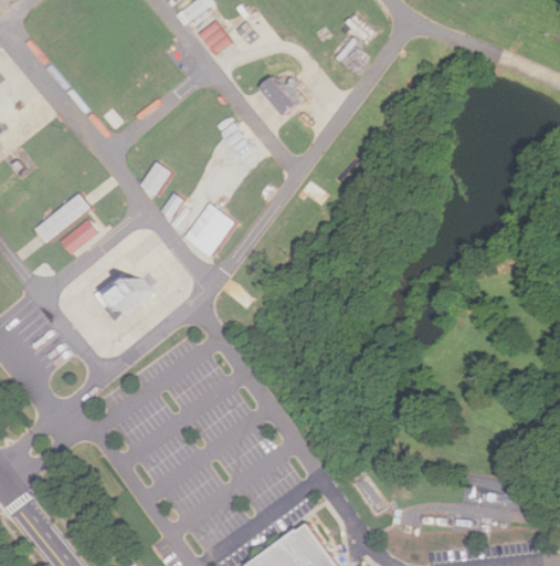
[(212,55),(230,43),(215,21),(198,33),(212,55)]
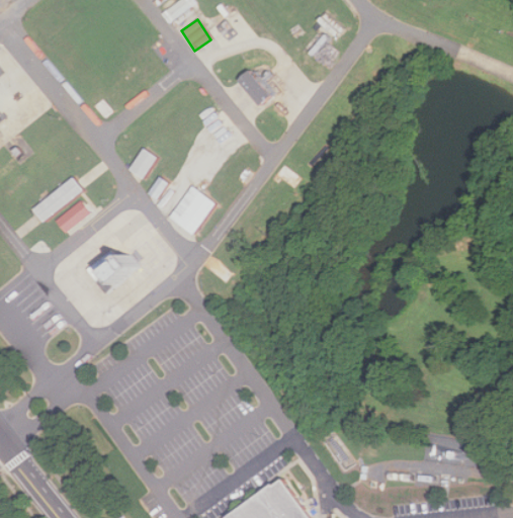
[(315,32),(301,48),(311,57),(331,34),(316,20),(310,27),(315,32)]
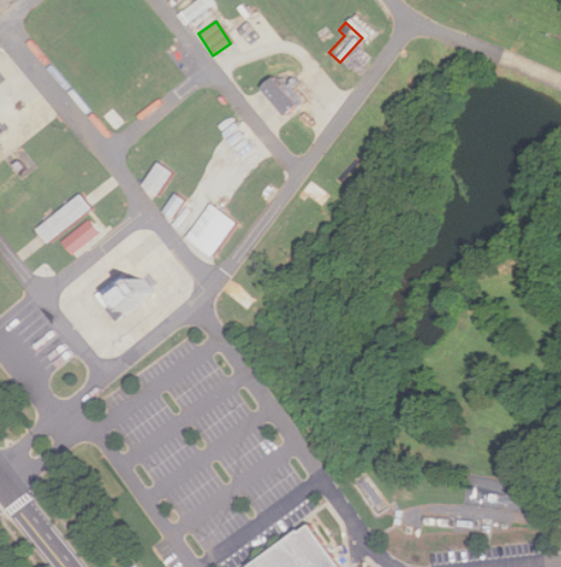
[(260,88),(283,115),(295,106),(272,78),(260,88)]
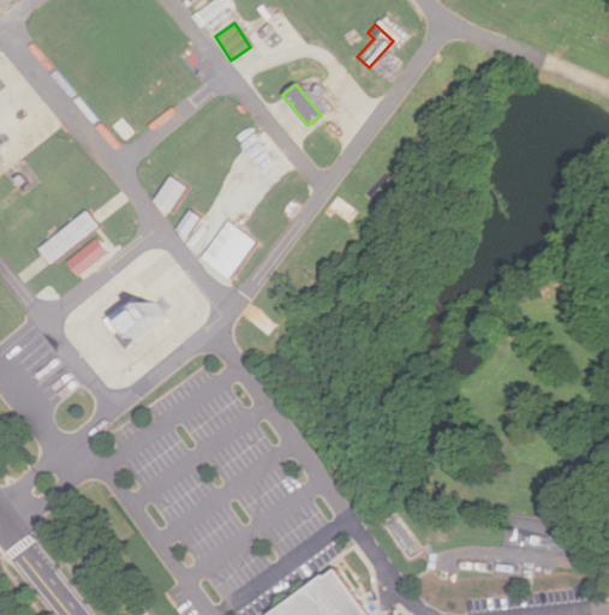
[(186,187),(168,213),(153,202),(171,177),(186,187)]
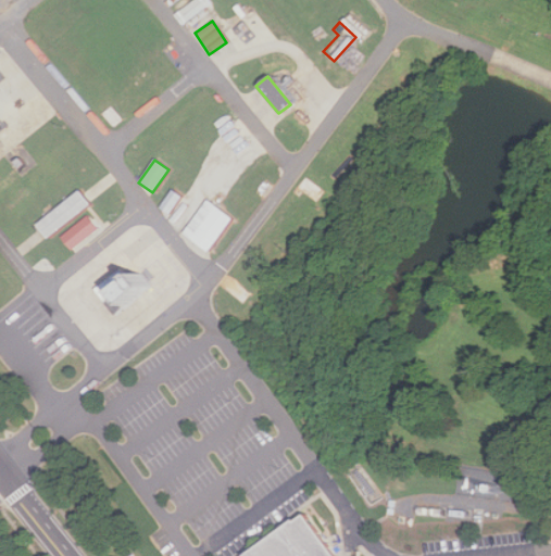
[(87,204),(45,237),(35,223),(77,190),(87,204)]
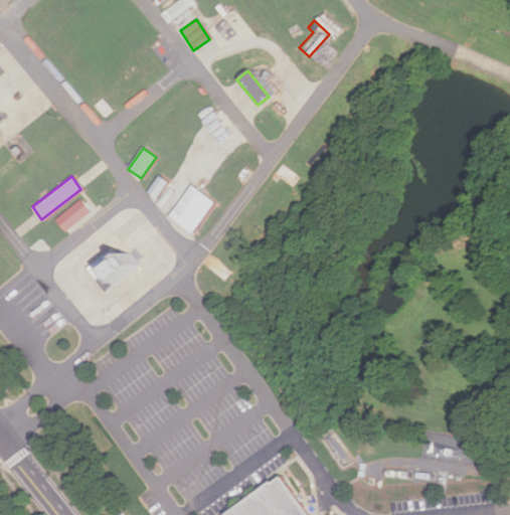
[(213,202),(191,232),(168,215),(190,185),(213,202)]
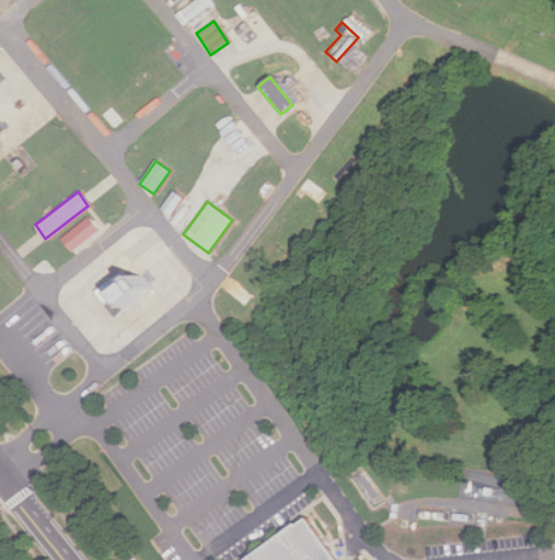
[(95,230),(69,252),(58,238),(84,217),(95,230)]
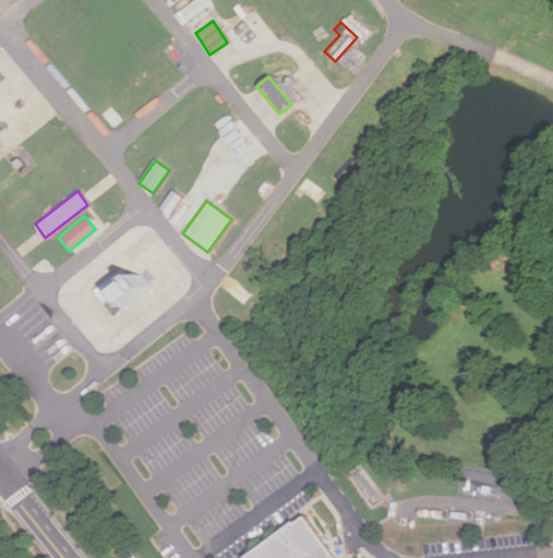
[(147,289),(112,317),(92,291),(118,270),(128,282),(136,276),(147,289)]
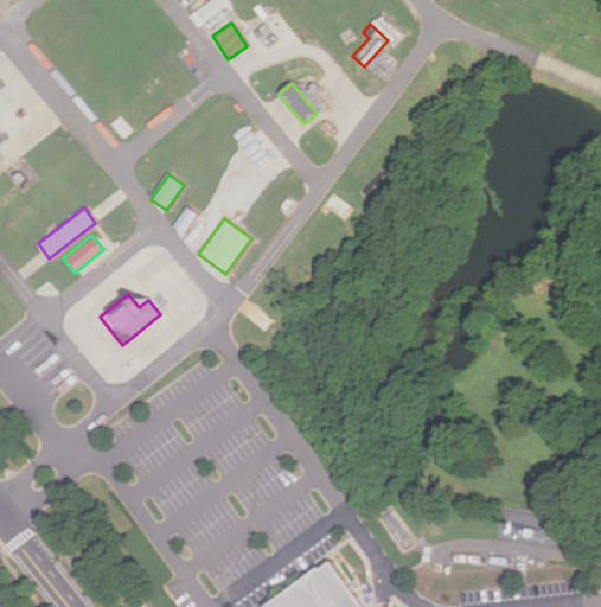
[(364,606),(331,561),(269,606),(364,606)]
